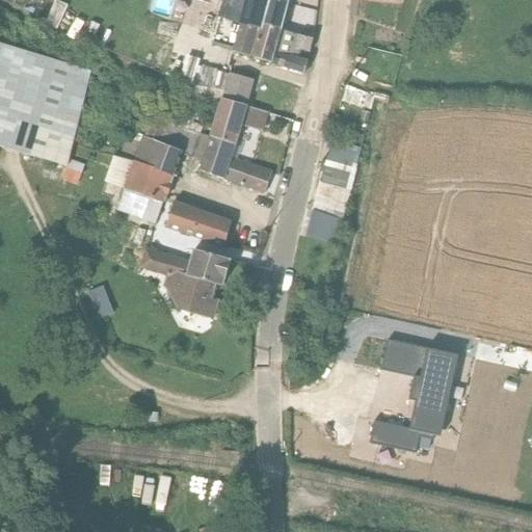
[(274,0),(243,0),(238,20),(258,26),(262,27),(262,25),(281,31),(288,4),(274,0)]
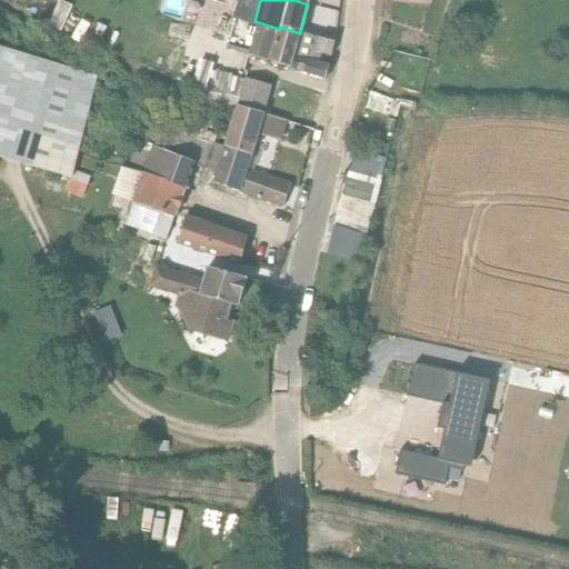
[(280,29),(276,28),(275,31),(256,27),(247,56),(290,69),(293,56),(300,33),(280,27),(280,29)]
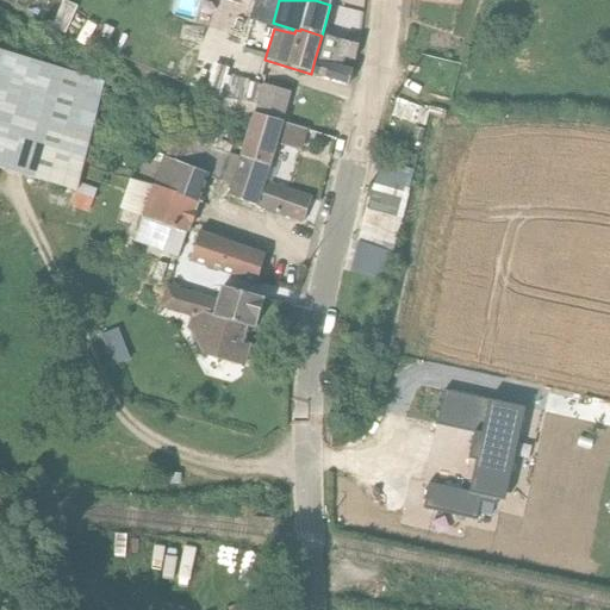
[(341,42),(337,57),(356,44),(341,42)]
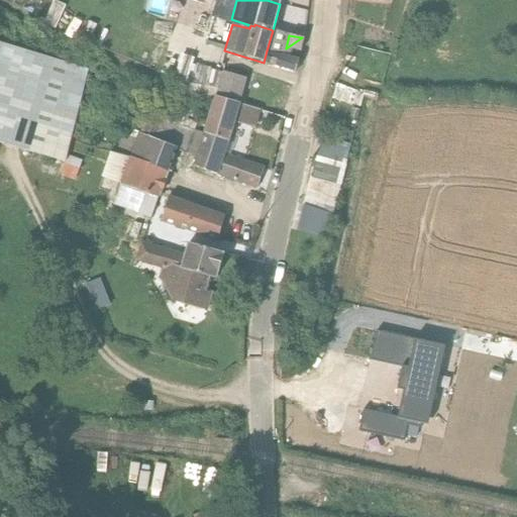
[(0,43),(0,143),(64,163),(87,70),(0,43)]
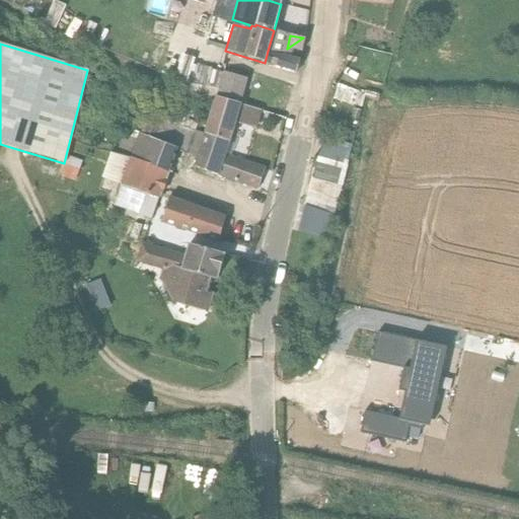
[(268,51),(265,63),(296,73),(298,60),(268,51)]
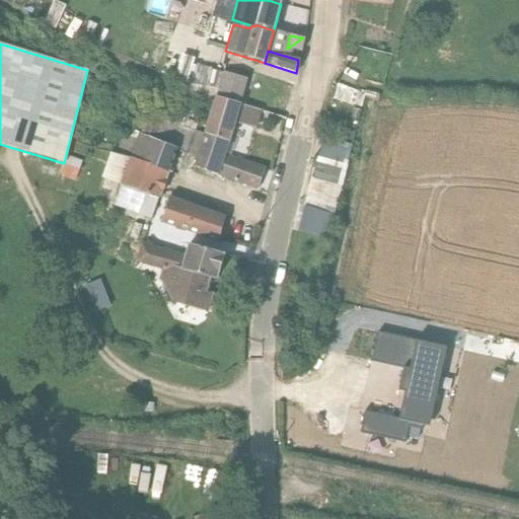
[(204,70),(205,67),(206,62),(194,58),(192,62),(182,58),(173,81),(188,84),(192,67),(204,70)]
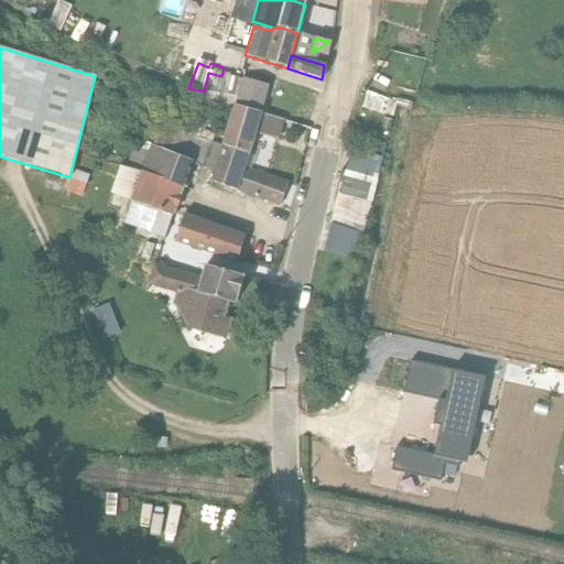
[(204,91),(188,88),(185,101),(197,104),(197,108),(202,109),(195,125),(207,128),(209,122),(227,126),(232,105),(261,114),(268,86),(242,78),(223,73),(221,76),(208,73),(204,91)]
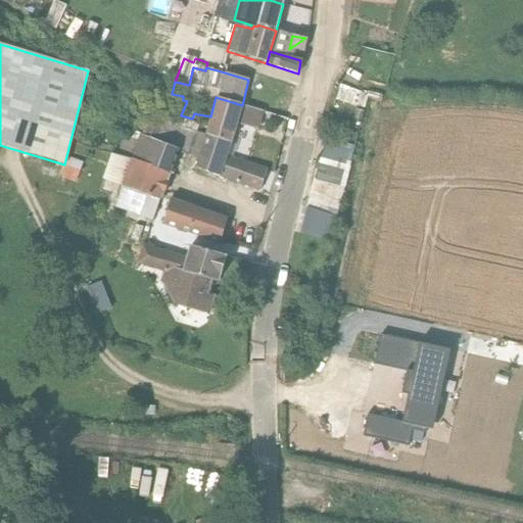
[(338,87),(334,99),(338,100),(340,101),(364,108),(368,96),(338,87)]
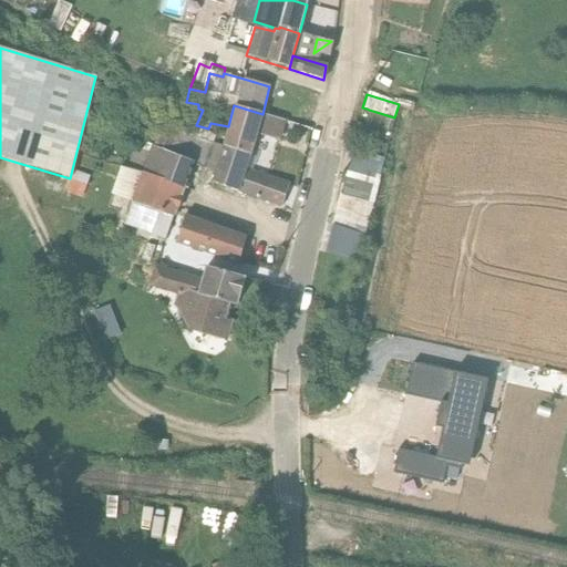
[(169,105),(166,117),(177,121),(181,107),(169,105)]
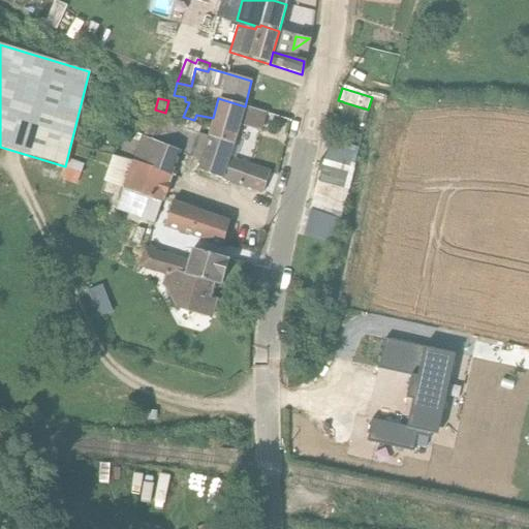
[(218,98),(213,118),(208,136),(234,145),(240,125),(243,114),(245,106),(218,98)]
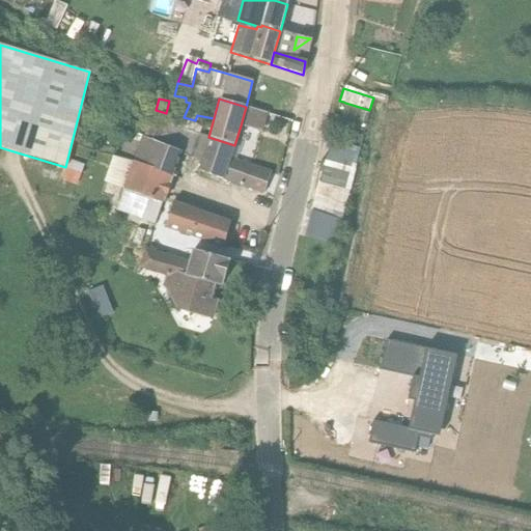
[(244,114),(241,126),(261,132),(268,113),(246,107),(244,114)]
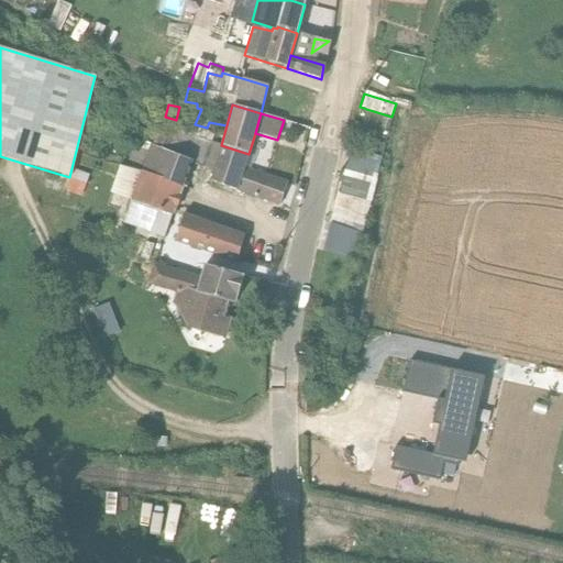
[(190,162),(189,164),(202,168),(212,172),(221,145),(211,142),(213,134),(178,122),(176,130),(158,125),(152,145),(190,162)]
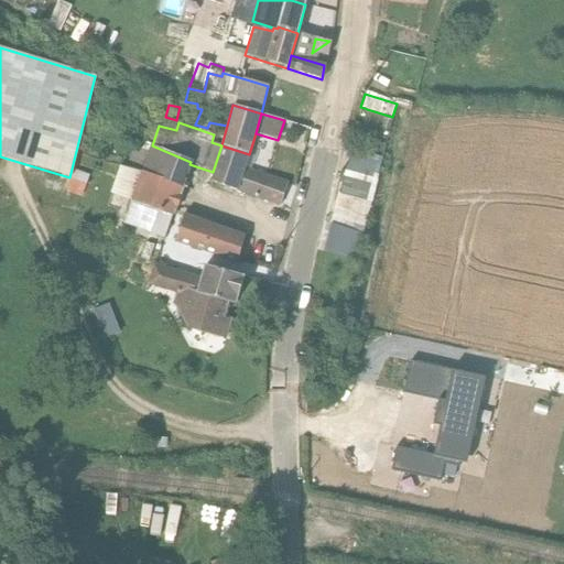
[(378,134),(375,142),(384,145),(387,137),(378,134)]
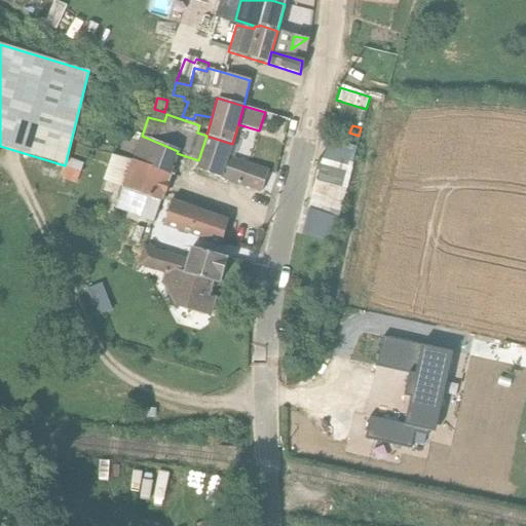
[(130,160),(140,136),(126,130),(117,154),(130,160)]
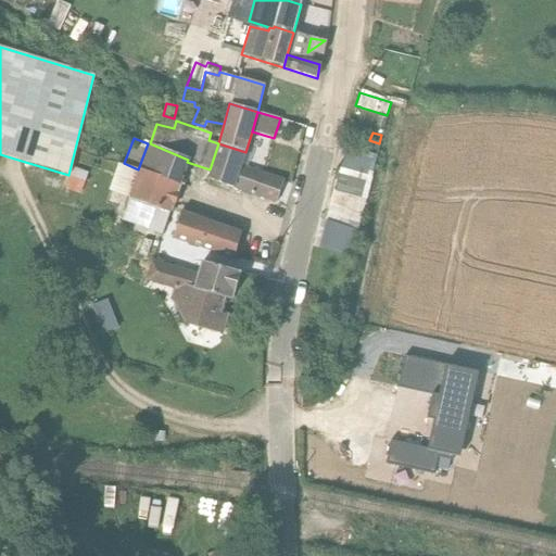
[(128,198),(169,212),(171,212),(178,186),(187,162),(188,160),(150,143),(148,143),(138,169),(128,198)]
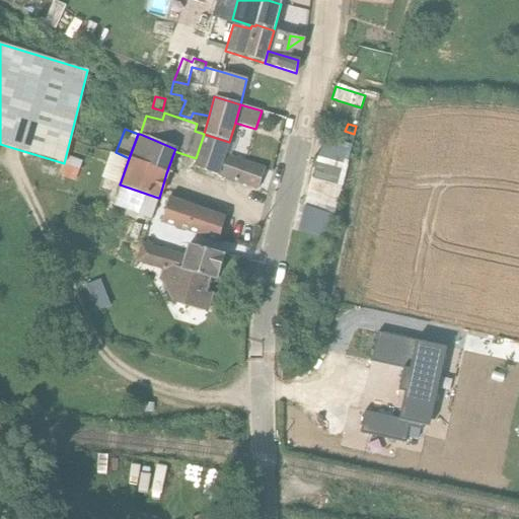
[(204,134),(196,158),(193,167),(219,175),(229,142),(204,134)]
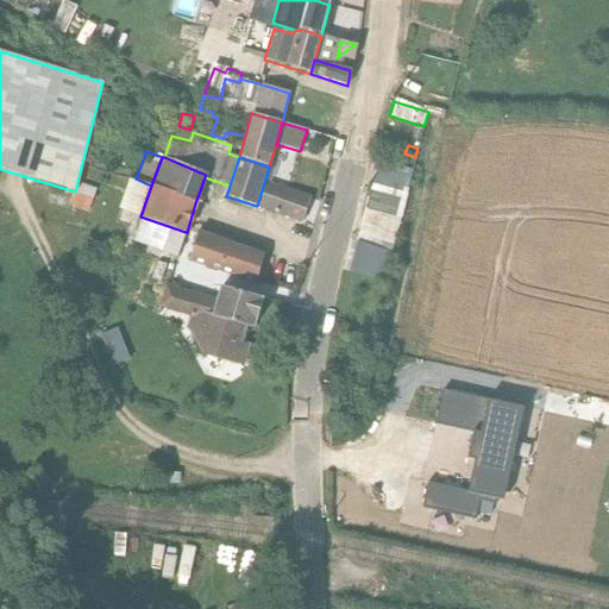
[(377,158),(353,240),(390,252),(401,217),(396,215),(409,168),(377,158)]
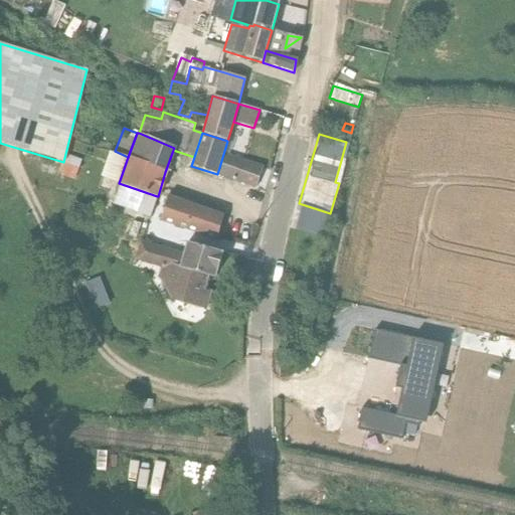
[(227,141),(217,174),(216,176),(254,189),(263,166),(228,154),(231,143),(227,141)]
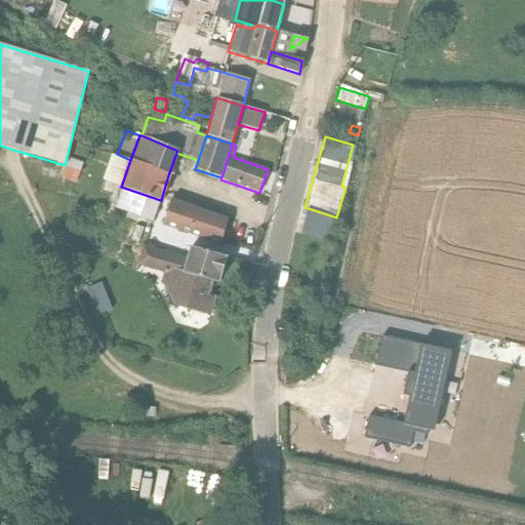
[(67,157),(65,165),(61,175),(76,179),(81,160),(67,157)]
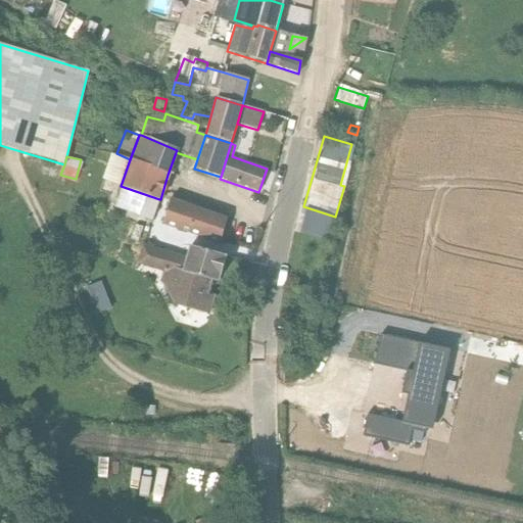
[(159,199),(121,186),(113,206),(139,217),(142,209),(153,214),(159,199)]
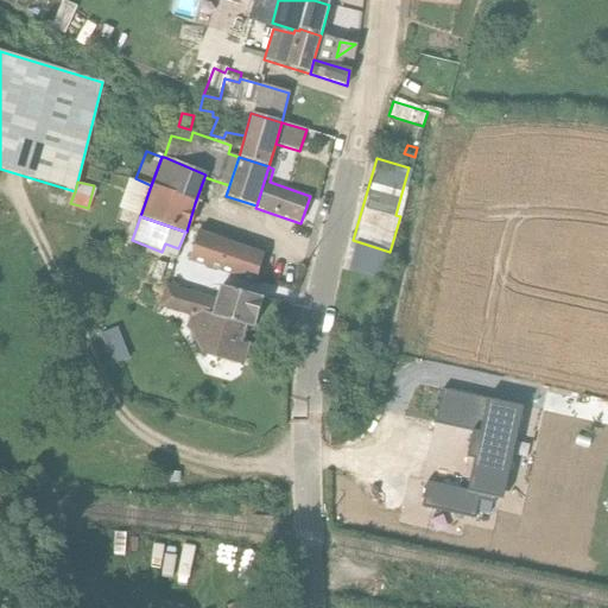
[(198,230),(189,264),(253,286),(265,254),(198,230)]
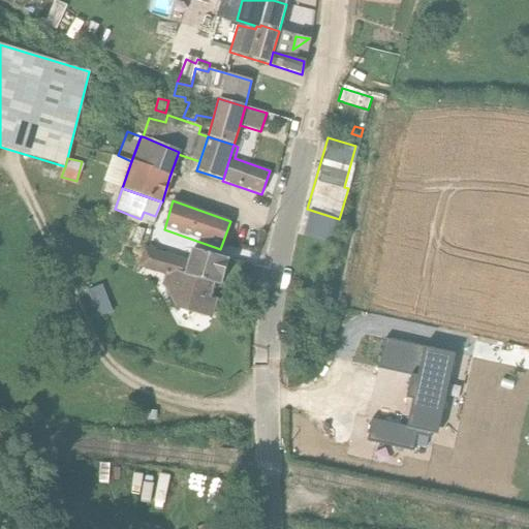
[(144,246),(138,267),(163,274),(161,285),(175,308),(211,318),(216,300),(209,298),(213,282),(220,285),(228,258),(191,248),(188,259),(144,246)]
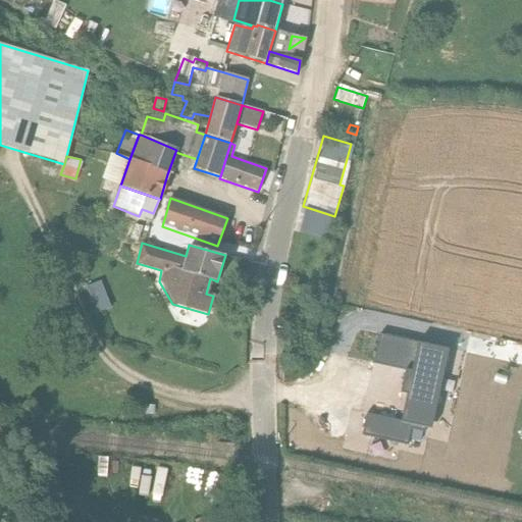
[(103,278),(89,283),(99,308),(113,303),(103,278)]
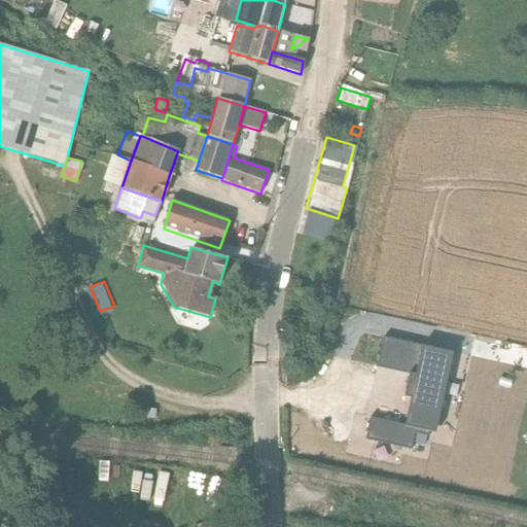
[(452,353),(429,349),(381,339),(376,365),(415,374),(405,425),(372,417),(367,432),(415,444),(419,428),(435,431),(452,353)]
